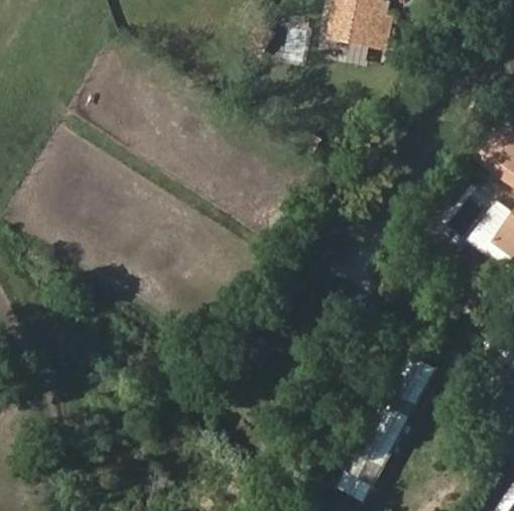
[(334,0),(328,25),(367,33),(364,42),(383,45),(392,12),(381,9),(383,0),(334,0)]
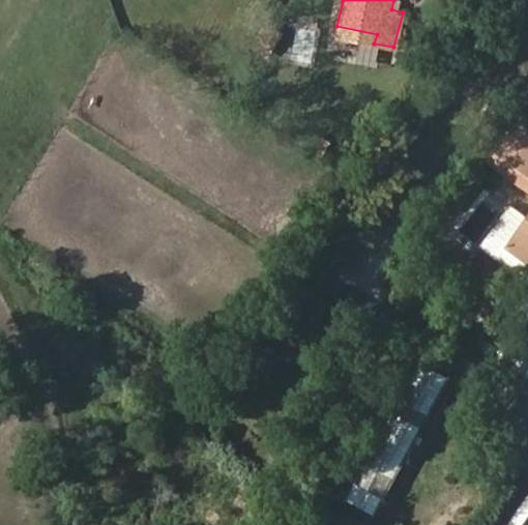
[(428,0),(441,10),(448,0),(428,0)]
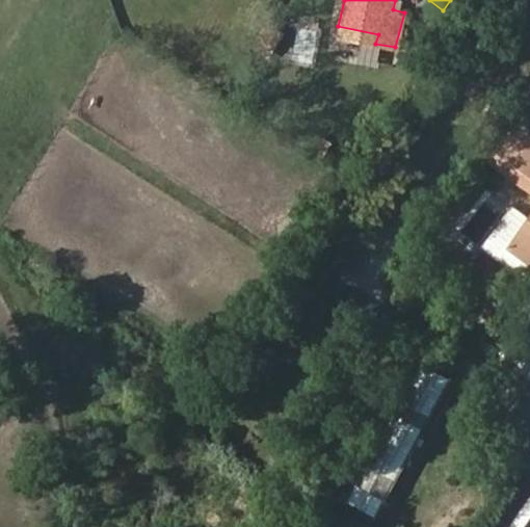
[(338,26),(335,34),(375,44),(378,34),(338,26)]
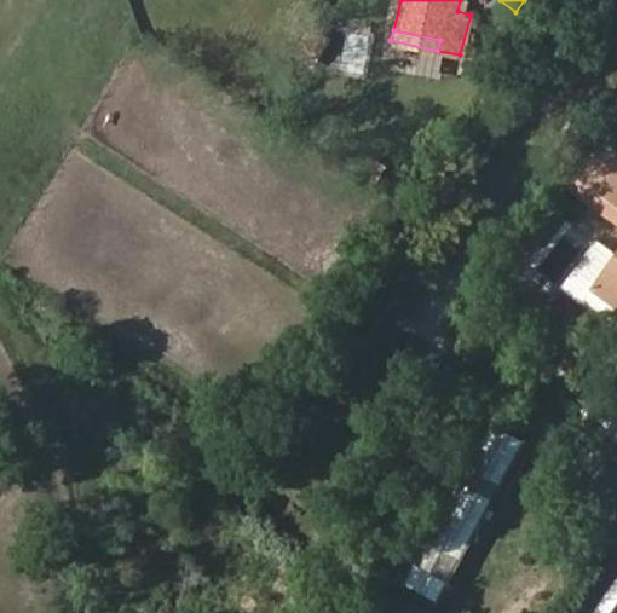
[(616,249),(615,254),(597,240),(560,287),(607,322),(616,311),(616,166),(599,190),(616,204),(616,249)]
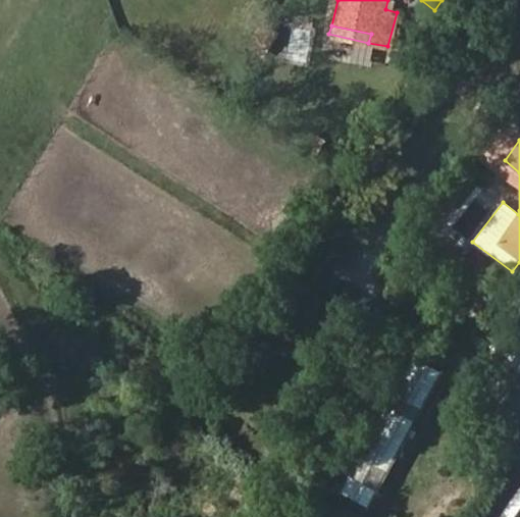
[(519,172),(505,160),(496,172),(519,192),(519,172)]
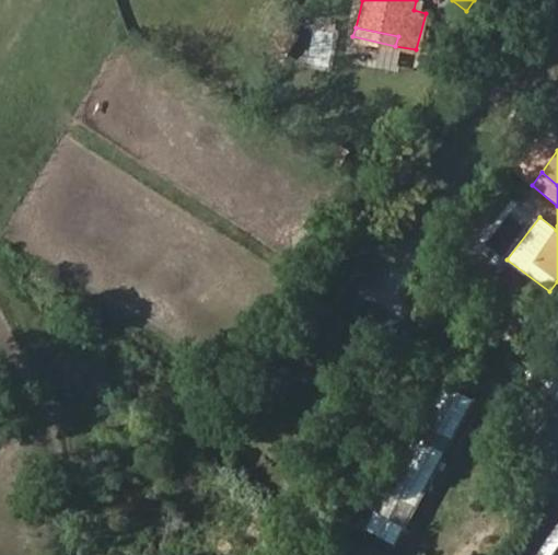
[(485,395),(451,379),(373,524),(405,541),(485,395)]
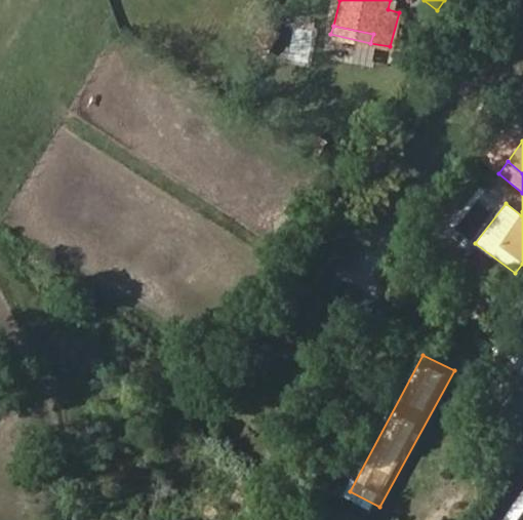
[(522,405),(522,384),(514,400),(522,405)]
